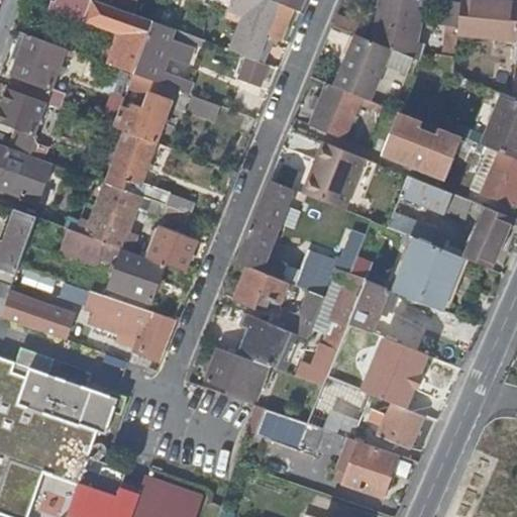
[(147,19),(142,17),(134,14),(128,11),(109,5),(96,0),(58,0),(57,5),(88,17),(86,21),(106,28),(109,20),(123,25),(109,64),(128,71),(147,19)]
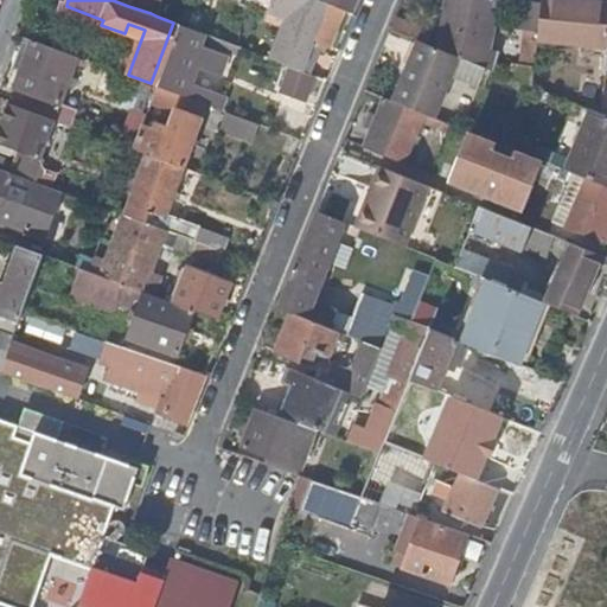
[(159,7),(160,0),(129,0),(128,6),(151,13),(158,17),(159,7)]
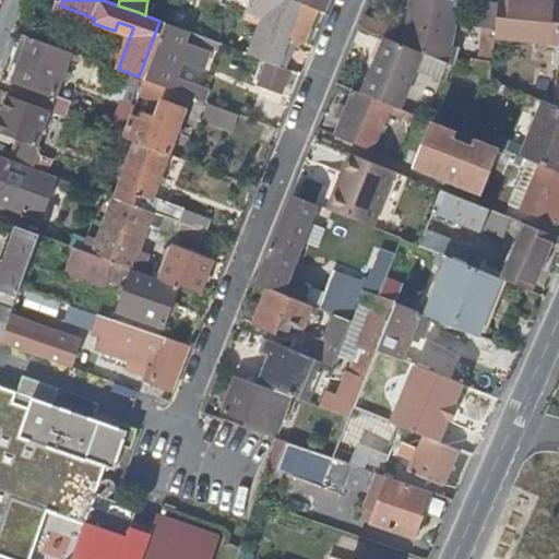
[(244,0),(257,4),(254,10),(270,16),(253,57),(266,62),(280,68),(286,47),(297,50),(299,45),(305,46),(317,12),(301,6),(302,4),(299,3),(295,1),(293,0),(244,0)]
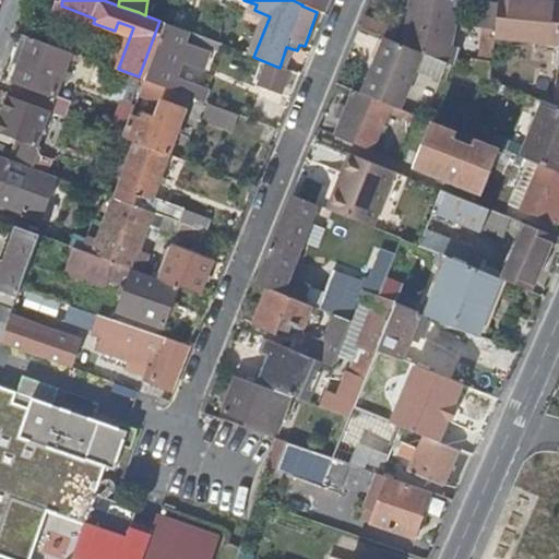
[(300,0),(299,3),(302,4),(325,14),(331,0),(300,0)]
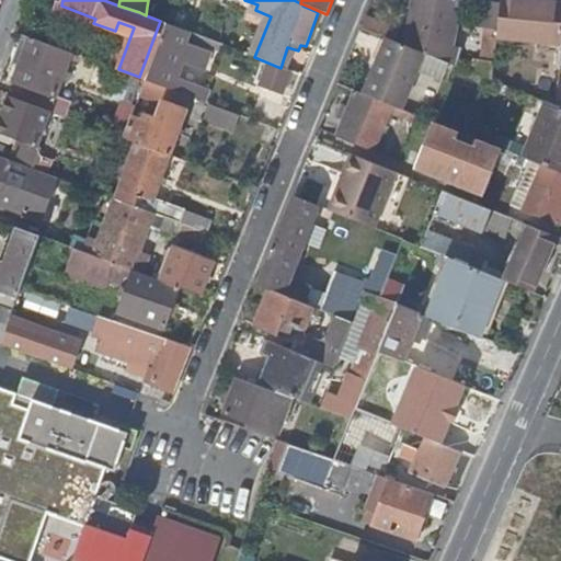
[(427,53),(437,0),(414,0),(405,44),(426,53),(427,53)]
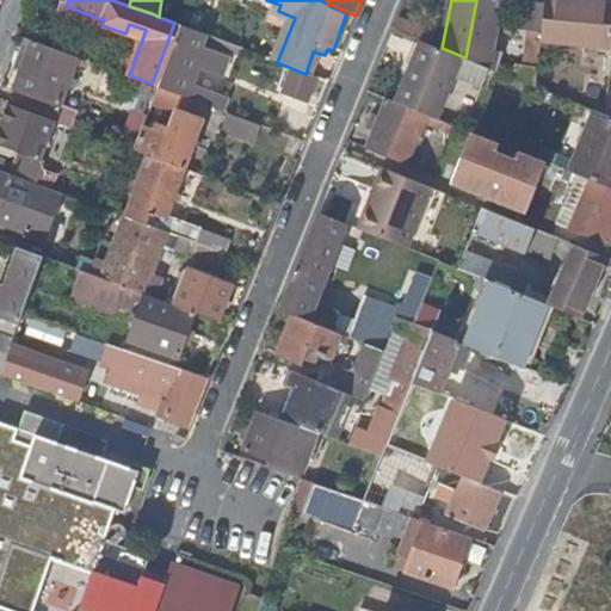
[(503,1),(499,0),(476,0),(466,57),(491,68),(495,71),(499,54),(492,51),(503,1)]
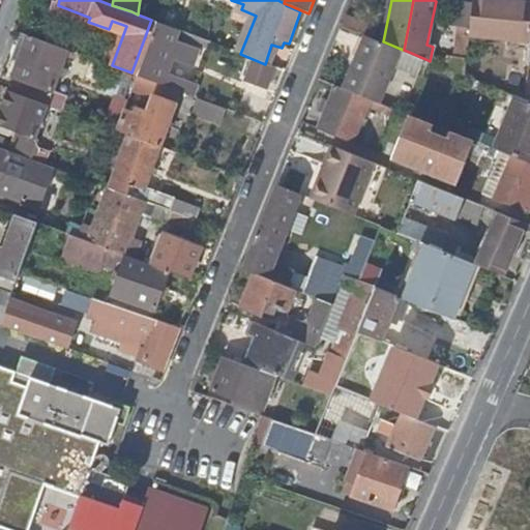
[(529,3),(498,0),(474,0),(471,29),(470,35),(529,41),(529,3)]
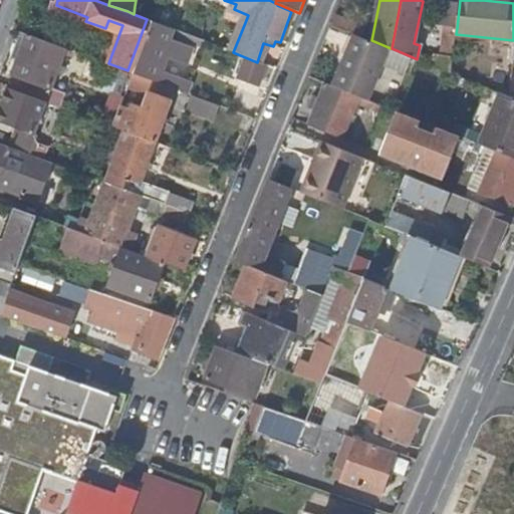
[(156,22),(159,7),(145,4),(144,9),(142,17),(147,19),(152,20),(156,22)]
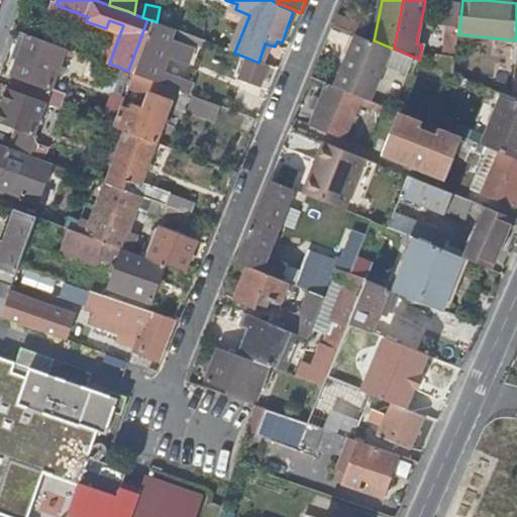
[(356,21),(338,14),(334,25),(357,34),(365,37),(369,28),(356,23),(356,21)]
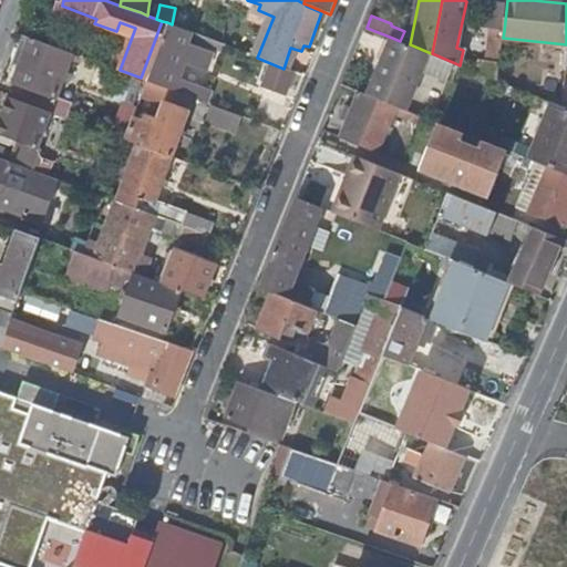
[(223,44),(220,43),(191,31),(172,24),(167,22),(146,80),(169,89),(205,103),(209,93),(198,89),(173,79),(179,61),(205,71),(212,55),(185,45),(188,38),(220,50),(223,44)]
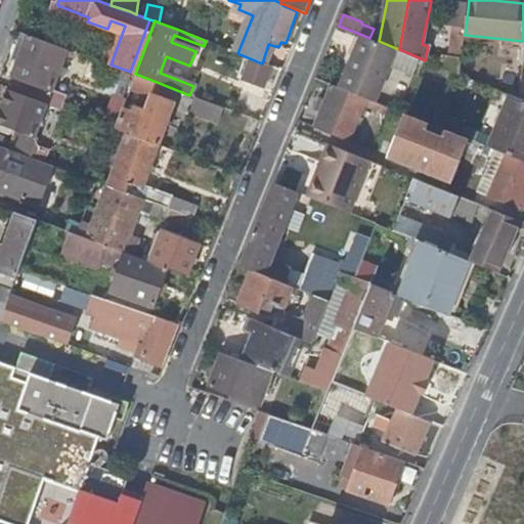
[(465,35),(466,29),(453,27),(450,55),(443,54),(442,68),(454,73),(461,75),(465,35)]
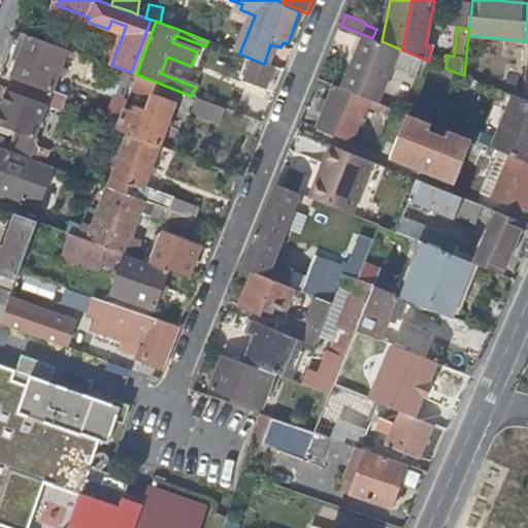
[(52,91),(67,50),(28,34),(12,76),(52,91)]
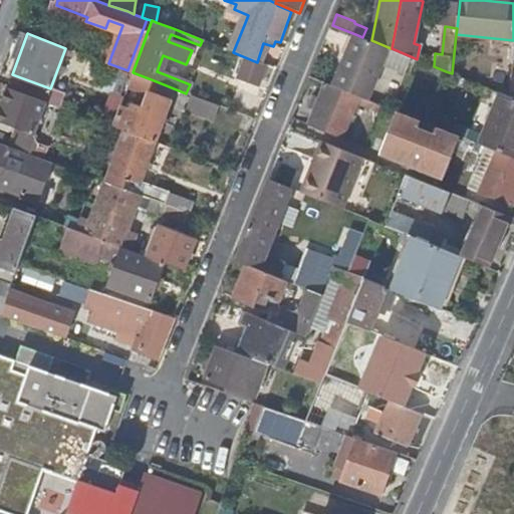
[(413,57),(392,48),(391,48),(371,40),(362,37),(355,34),(334,85),(360,95),(369,99),(383,64),(407,74),(413,57)]
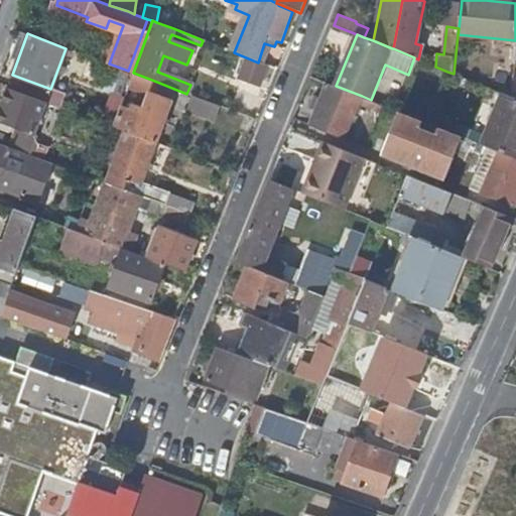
[(157,72),(180,81),(186,65),(163,55),(157,72)]
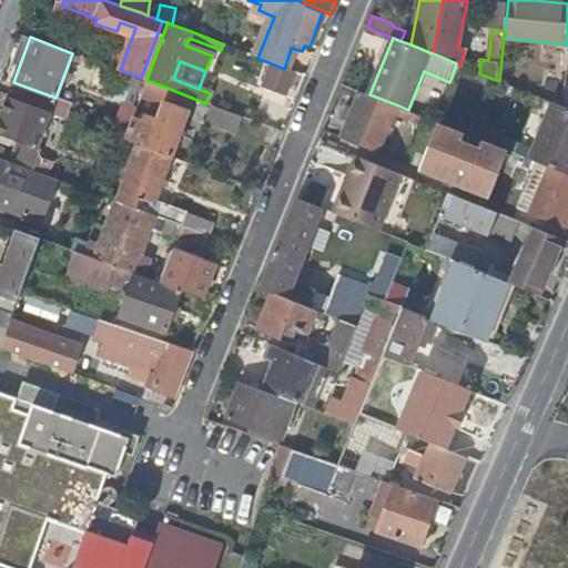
[(286,94),(295,73),(284,69),(271,63),(261,85),(286,94)]
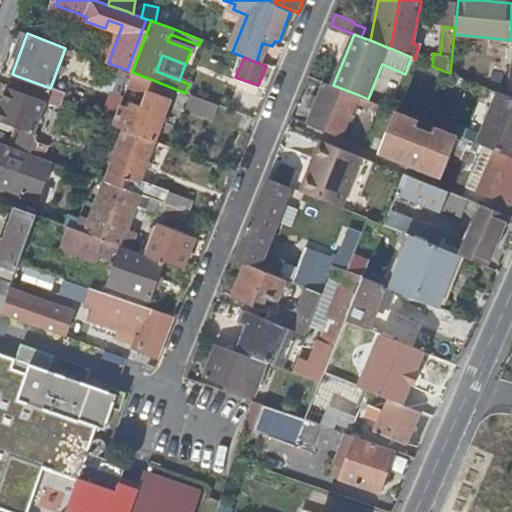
[(110,67),(102,90),(121,96),(129,73),(110,67)]
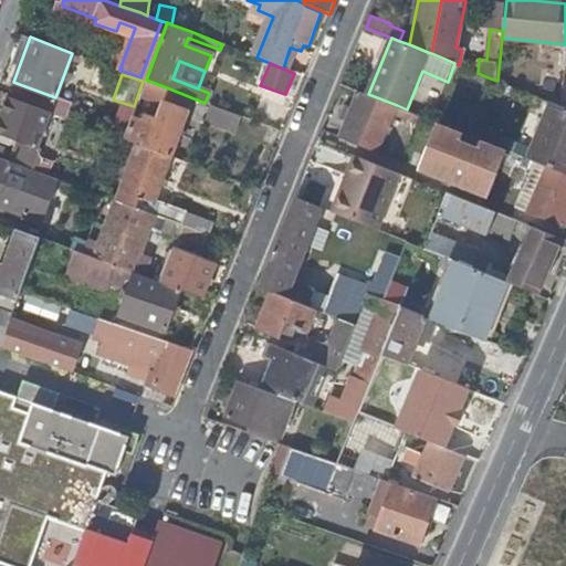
[(379,152),(397,105),(368,94),(343,83),(339,92),(358,100),(343,137),(379,152)]
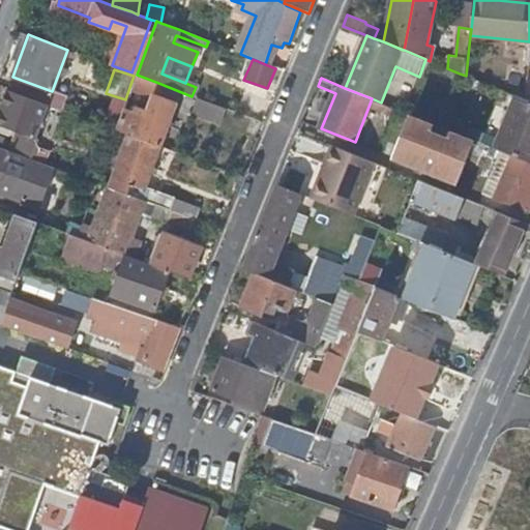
[(34,137),(47,104),(8,89),(0,110),(0,124),(19,133),(11,151),(30,158),(32,159),(39,139),(34,137)]
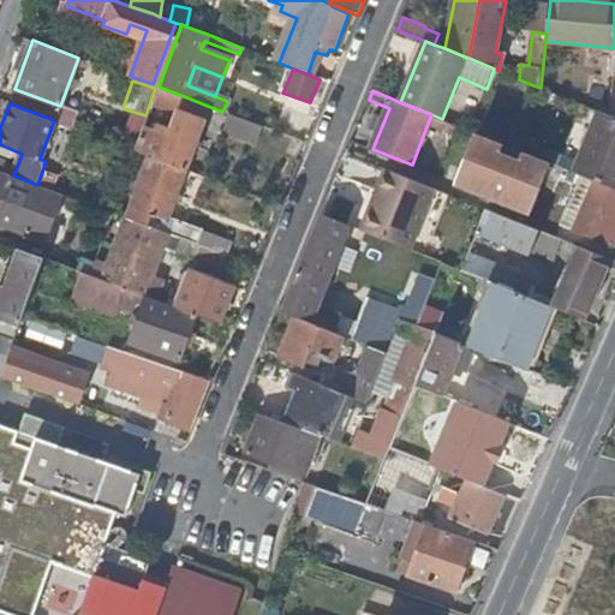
[(184,169),(189,171),(207,123),(178,112),(172,129),(161,125),(160,130),(145,124),(136,150),(148,155),(184,169)]
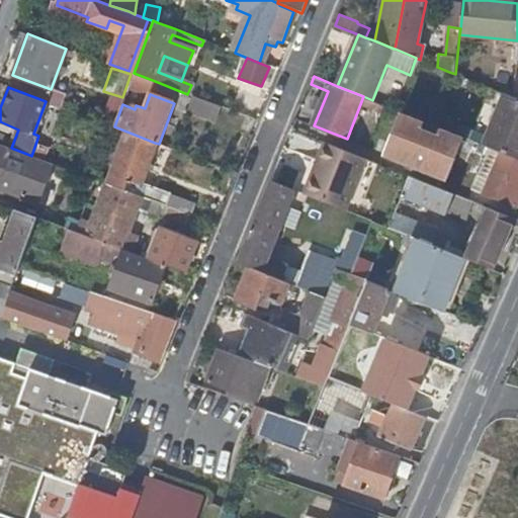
[(187,111),(214,122),(222,105),(193,94),(187,111)]
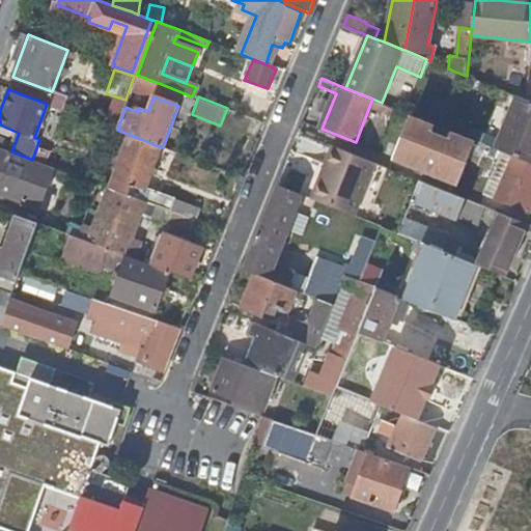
[(530,103),(527,102),(518,98),(496,149),(503,152),(514,157),(530,163),(530,103)]
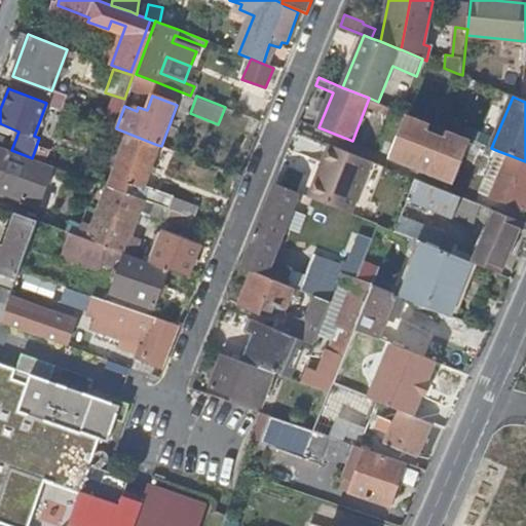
[(455,182),(472,140),(436,125),(410,115),(393,157),(455,182)]
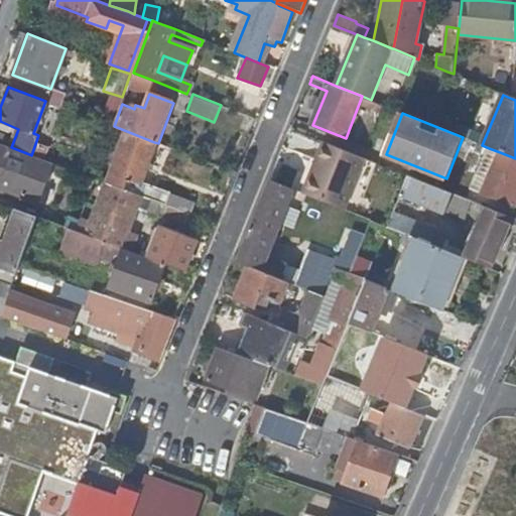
[(140,179),(154,142),(124,130),(105,182),(141,197),(152,201),(165,206),(171,192),(171,190),(140,179)]
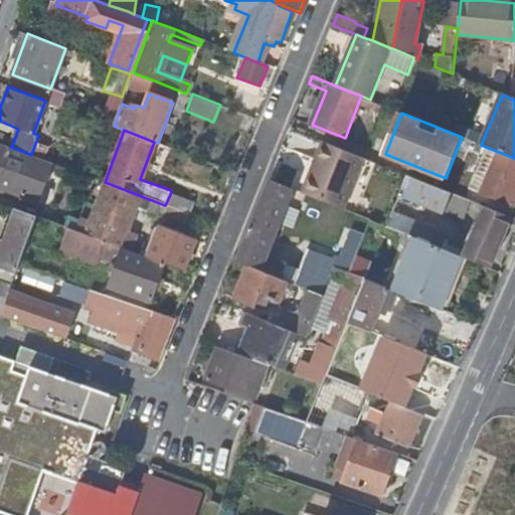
[(344,209),(365,158),(321,140),(313,160),(317,162),(312,174),(308,173),(301,192),(344,209)]
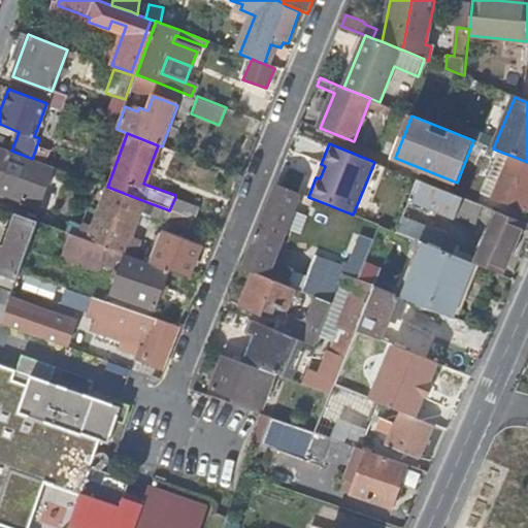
[(500,152),(493,149),(485,145),(474,171),(490,177),(500,152)]
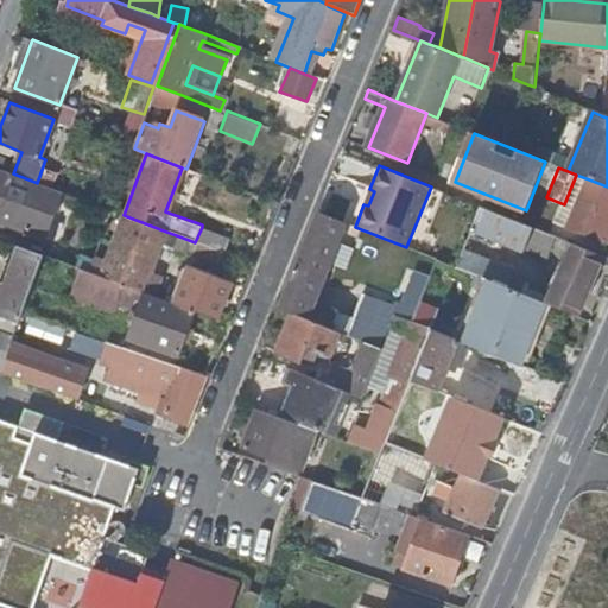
[(13,173),(0,169),(0,221),(45,239),(63,192),(37,183),(35,182),(13,173)]
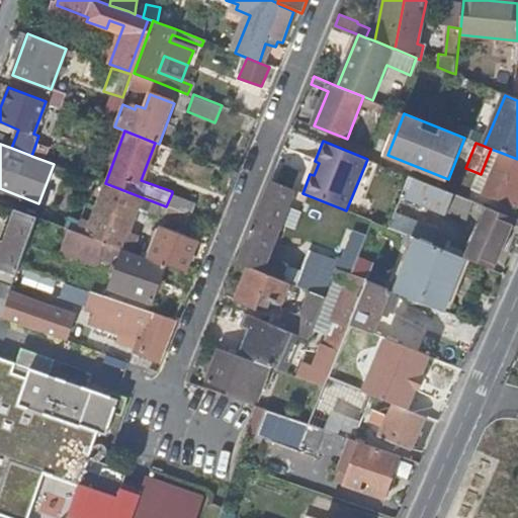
[(517,206),(517,205),(517,159),(502,153),(486,193),(517,206)]
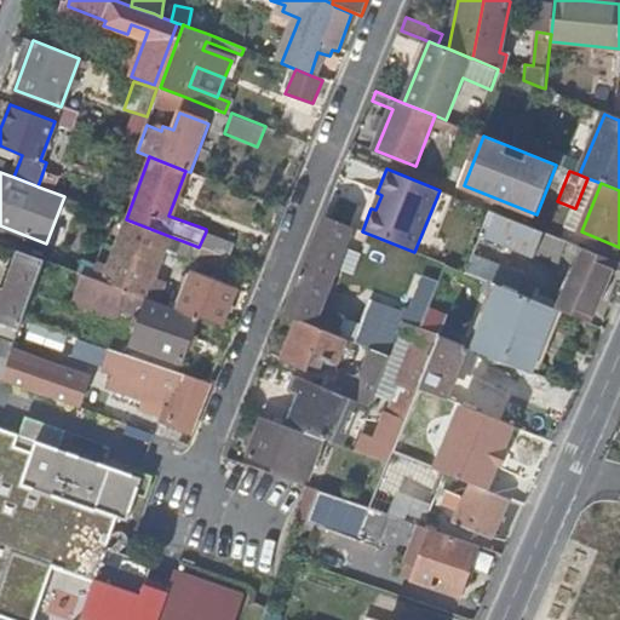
[(382,195),(377,193),(371,208),(375,210),(382,195)]
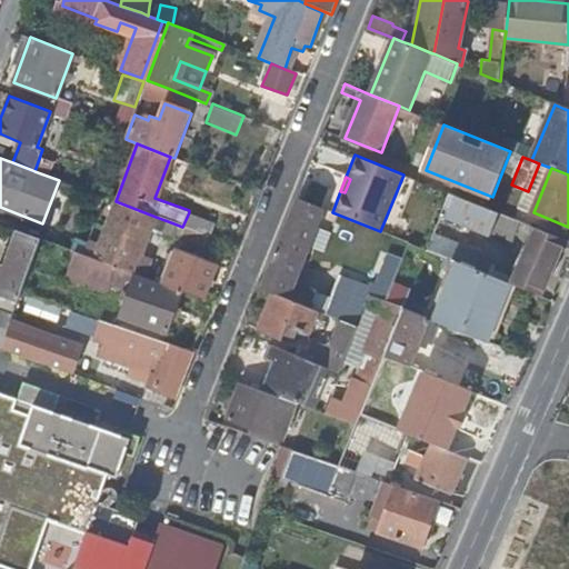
[(516,240),(522,222),(451,193),(442,216),(492,236),(493,232),(516,240)]
